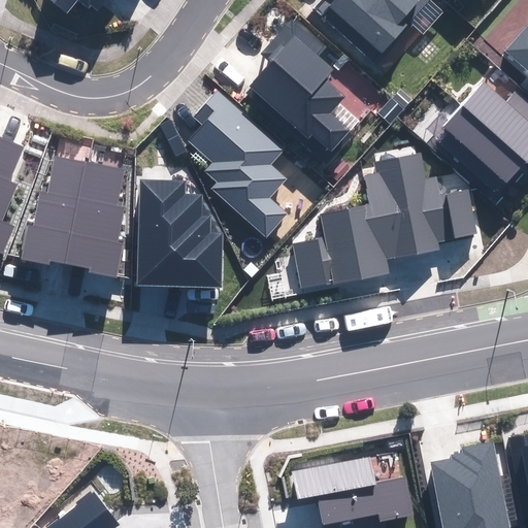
[(53,0),(68,11),(76,0),(79,0),(96,12),(105,0),(53,0)]
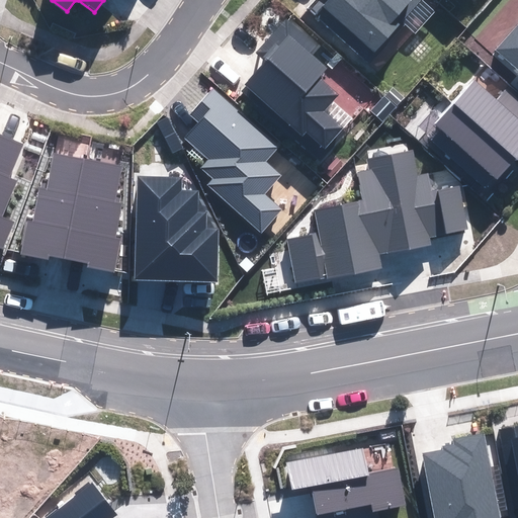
[(419,0),(329,0),(324,7),(374,51),(419,0)]
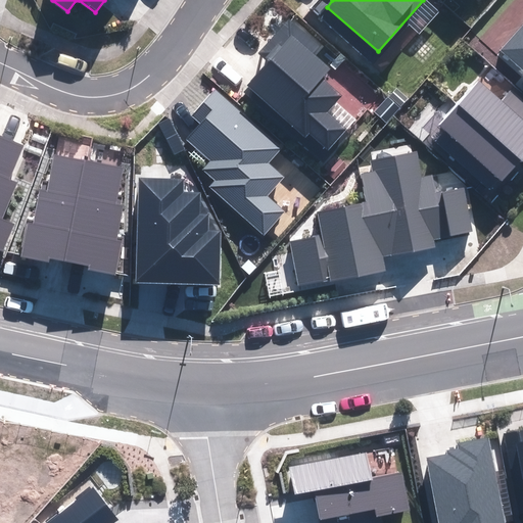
[(322,46),(290,19),(260,53),(271,61),(243,93),(320,159),(345,130),(326,112),(340,96),(321,79),(329,69),(313,55),(322,46)]
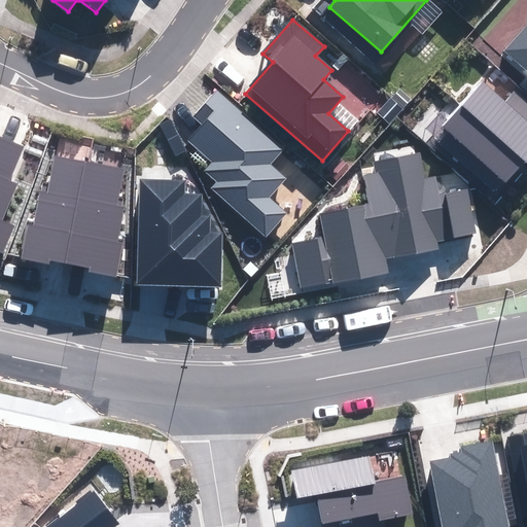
[(526,25),(504,50),(526,69),(526,25)]
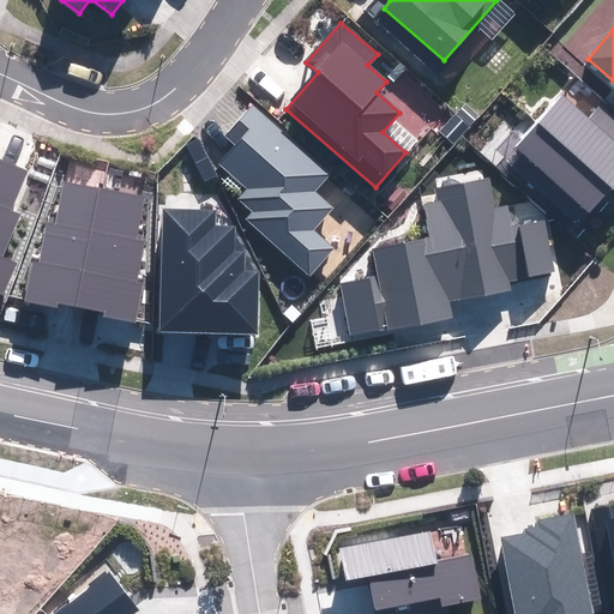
[(564,98),(509,160),(579,224),(613,185),(613,119),(601,108),(589,121),(564,98)]
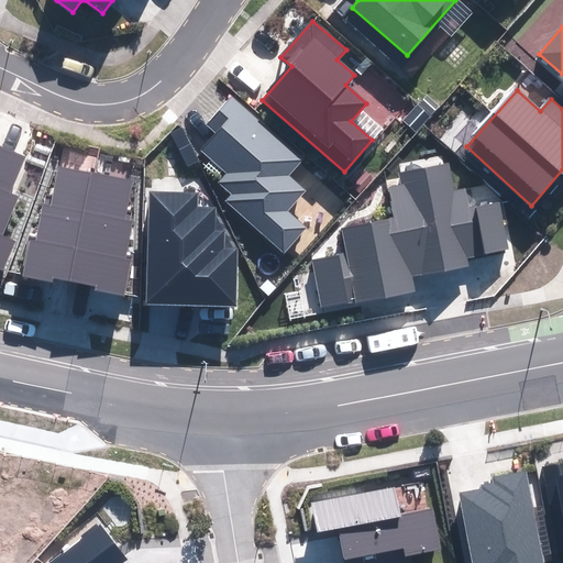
[(302,158),(232,97),(209,123),(218,132),(202,150),(229,173),(220,181),(233,194),(227,201),(284,252),(306,228),(288,211),(306,192),(287,176),(302,158)]
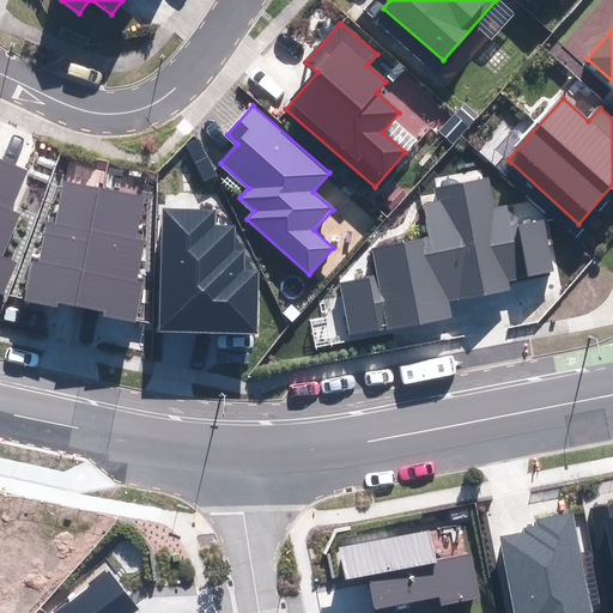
[(0,292),(2,295),(16,265),(0,256),(0,255),(18,214),(8,211),(25,171),(0,159),(0,292)]
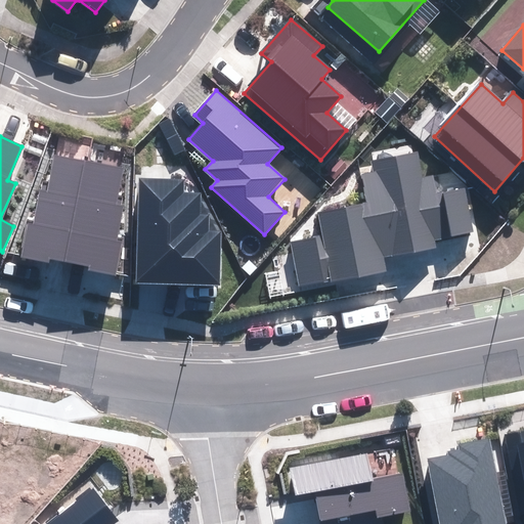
[(290,244),(299,286),(332,278),(332,280),(384,269),(382,257),(435,246),(434,241),(473,232),(465,189),(437,194),(433,175),(423,177),(418,153),(373,161),(375,173),(361,175),(367,204),(319,214),(324,236),(290,244)]
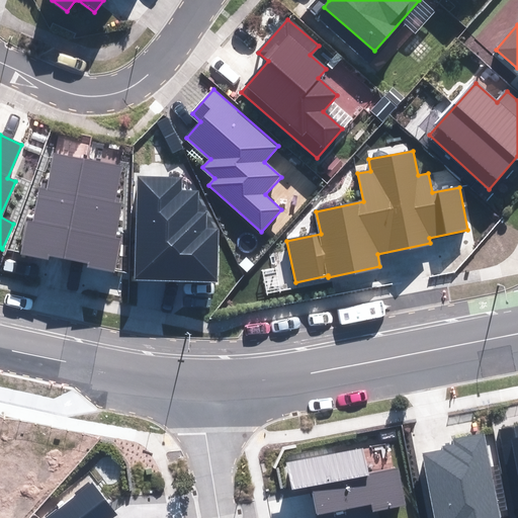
[(28,222),(21,253),(49,259),(50,254),(89,261),(88,266),(114,271),(120,240),(114,238),(121,203),(113,202),(120,168),(54,155),(47,189),(41,188),(34,223),(28,222)]
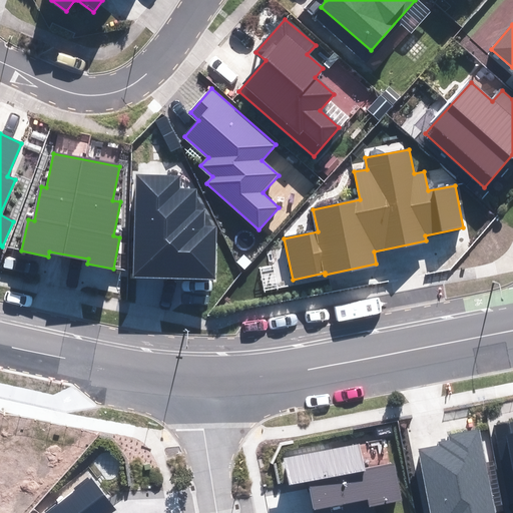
[(137,175),(134,277),(214,279),(216,228),(204,228),(204,212),(195,212),(196,190),(178,189),(179,176),(137,175)]
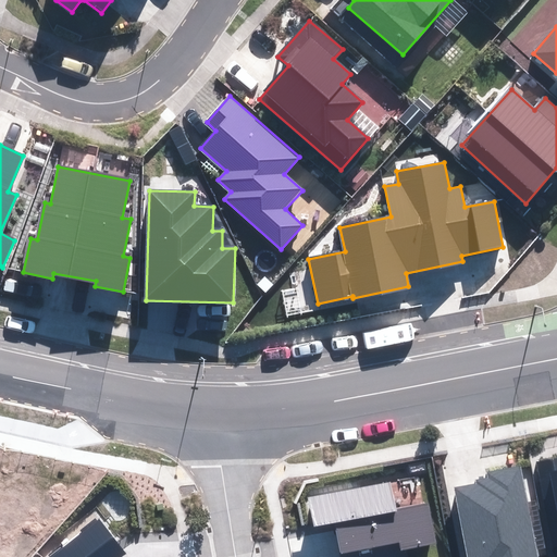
[(556,556),(556,458),(537,462),(555,556),(556,556)]
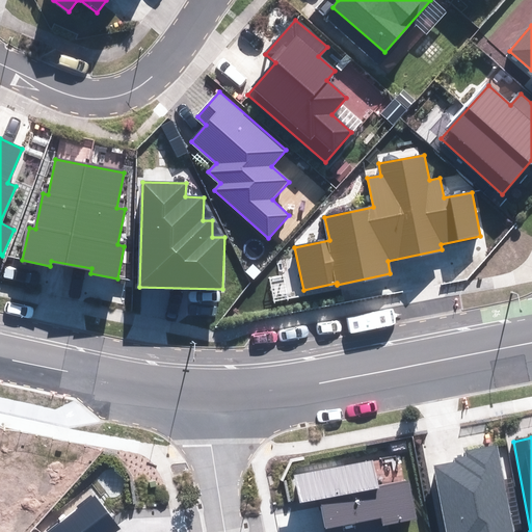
[(513,531),(498,445),(456,453),(457,462),(436,467),(448,531),(513,531)]
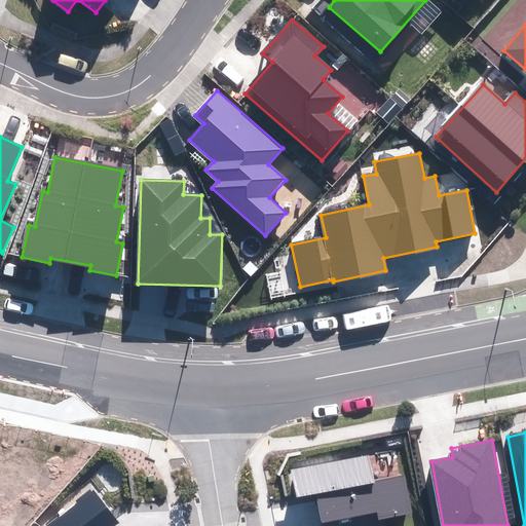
[(369,455),(292,470),(296,495),(316,492),(323,523),(378,513),(379,518),(410,513),(403,476),(373,481),(369,455)]
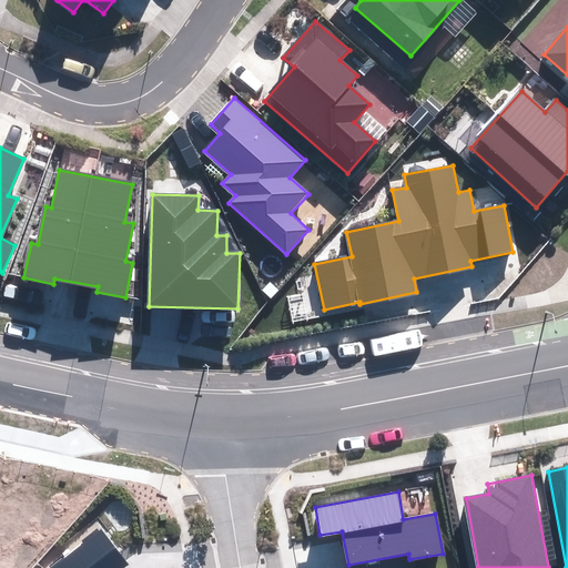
[(102,530),(54,567),(112,567),(125,558),(102,530)]
